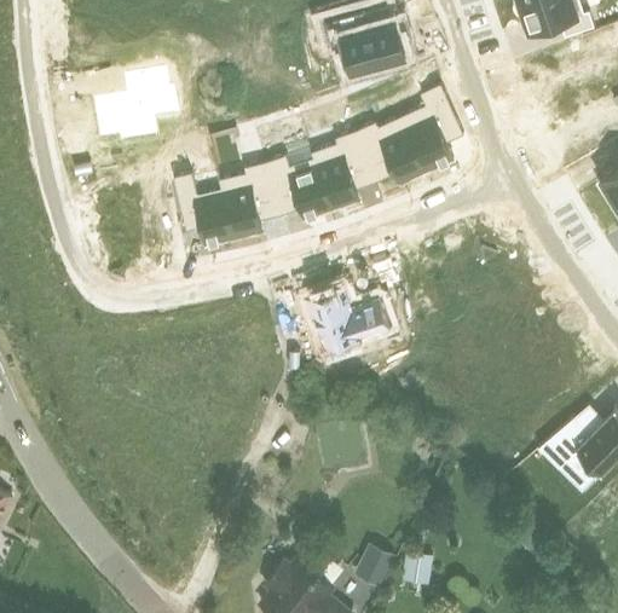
[(525,0),(519,3),(521,7),(517,9),(523,27),(526,25),(529,33),(560,22),(565,36),(594,28),(589,11),(583,13),(578,0),(525,0)]
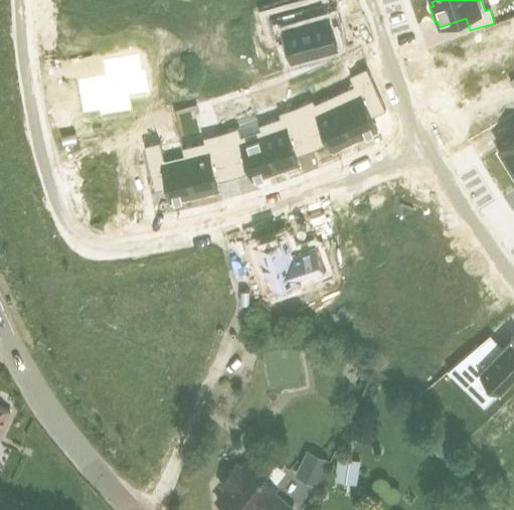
[(313,7),(281,16),(285,33),(297,30),(303,55),(307,54),(309,59),(328,54),(327,48),(348,42),(341,16),(337,17),(317,23),(313,7)]
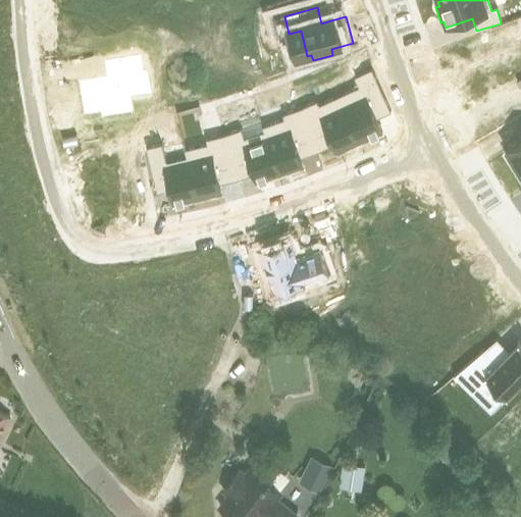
[(205,52),(220,49),(218,37),(202,40),(205,52)]
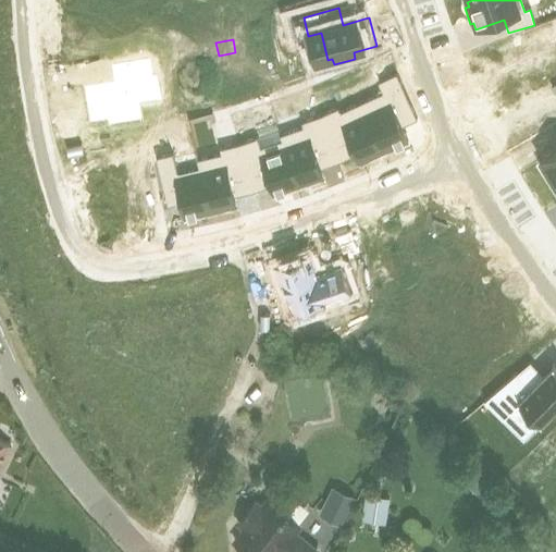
[(100,88),(83,90),(88,127),(107,124),(108,131),(141,125),(138,108),(160,105),(156,81),(156,78),(152,80),(149,63),(110,70),(113,86),(109,87),(108,85),(107,85),(107,87),(102,88),(102,86),(100,86),(100,88)]
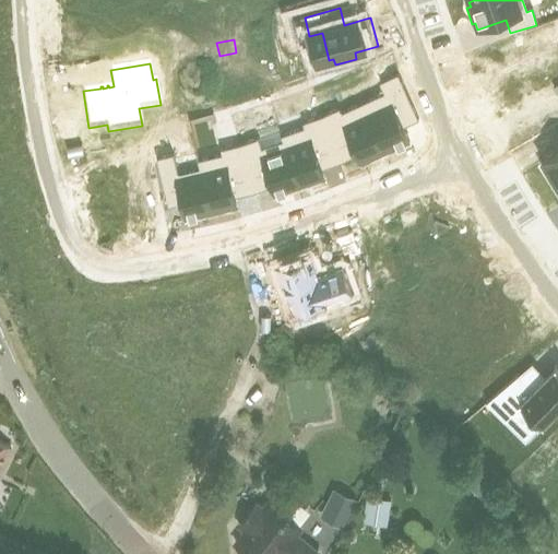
[(384,96),(363,106),(386,156),(410,145),(403,130),(418,124),(398,77),(379,85),(384,96)]
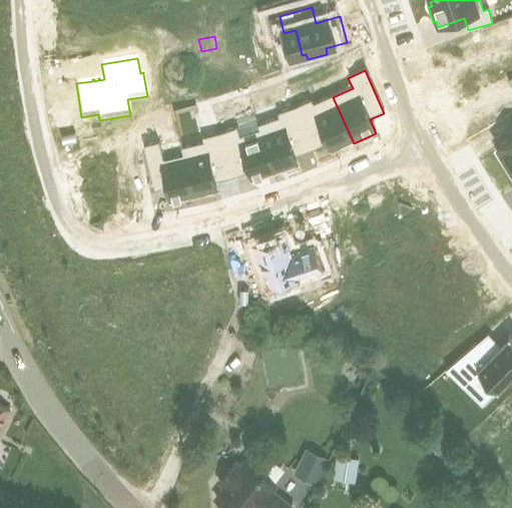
[(311,101),(294,108),(311,151),(327,145),(331,154),(354,143),(333,97),(313,106),(311,101)]
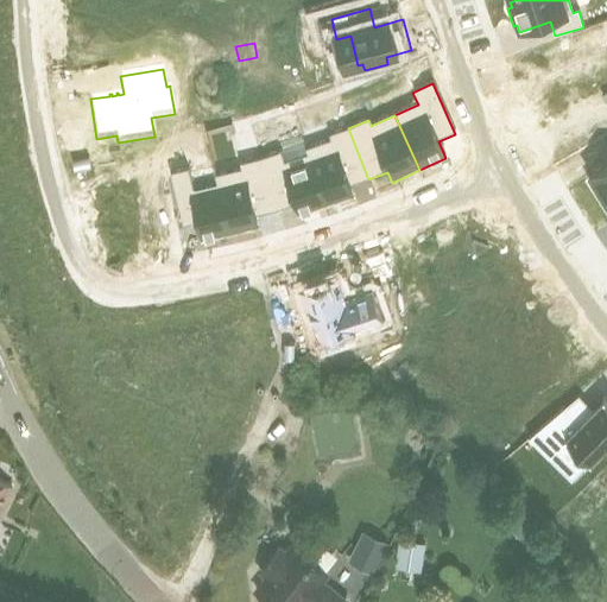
[(330,141),(305,150),(307,156),(309,156),(326,207),(354,197),(351,187),(368,179),(348,128),(328,137),(330,141)]
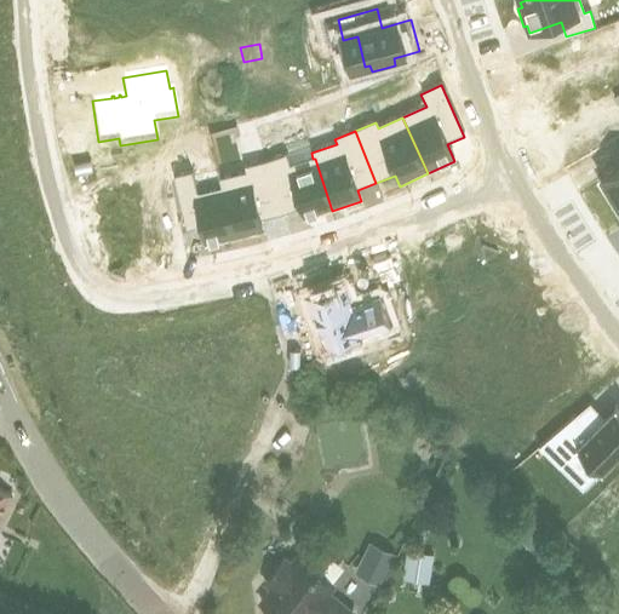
[(601,182),(597,184),(612,208),(618,202),(618,150),(615,154),(618,158),(618,167),(600,181),(601,182)]
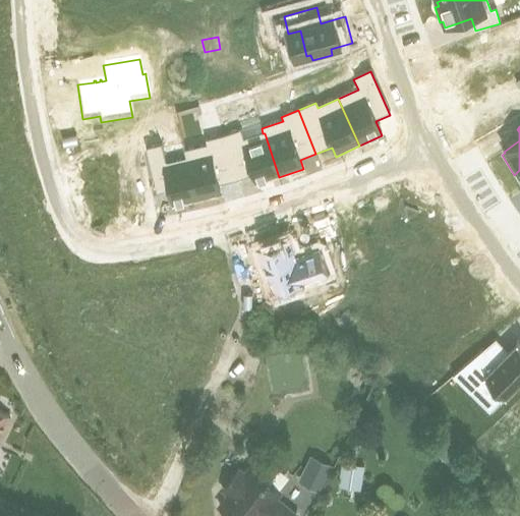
[(240,131),(222,136),(236,181),(252,176),(255,185),(279,177),(265,133),(263,133),(243,140),(240,131)]
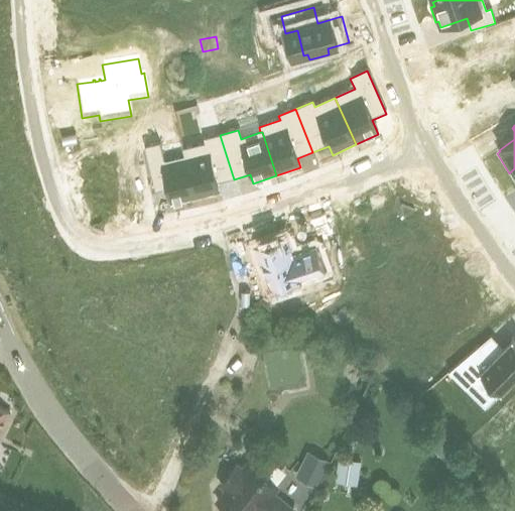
[(204,145),(182,150),(184,159),(185,159),(196,200),(220,194),(218,184),(234,179),(220,135),(203,140),(204,145)]
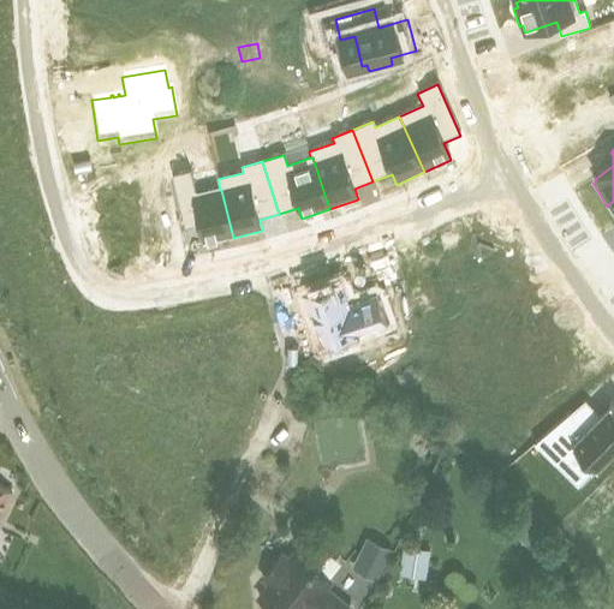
[(190,172),(172,177),(185,230),(200,227),(203,245),(233,238),(221,190),(220,190),(196,196),(190,172)]
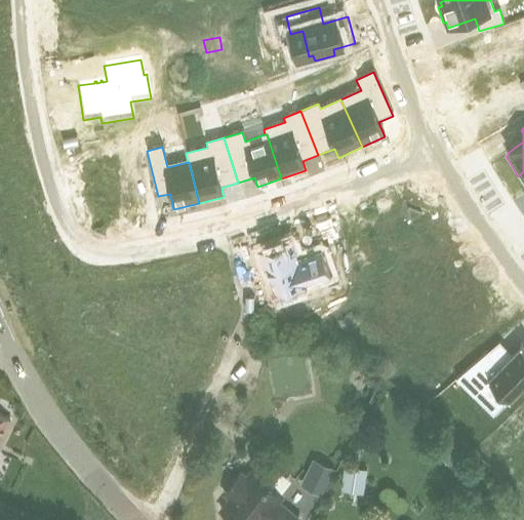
[(278,248),(257,254),(264,273),(267,272),(276,300),(306,289),(323,283),(325,290),(323,290),(325,295),(327,294),(329,301),(341,296),(335,278),(330,280),(321,254),(297,263),(290,243),(282,246),(281,244),(277,246),(278,248)]
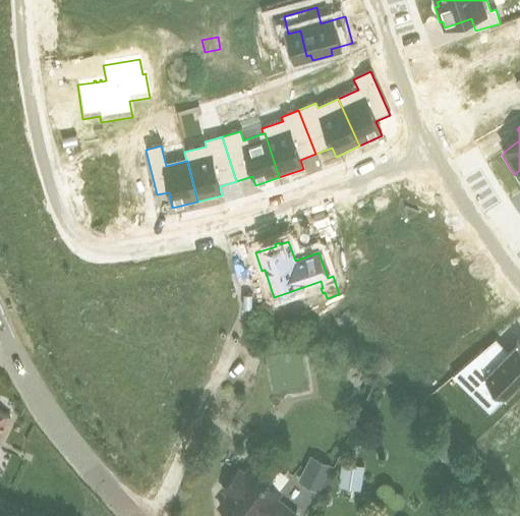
[(482,353),(452,379),(469,396),(481,384),(501,403),(505,399),(506,399),(519,385),(519,345),(517,343),(495,365),(482,353)]
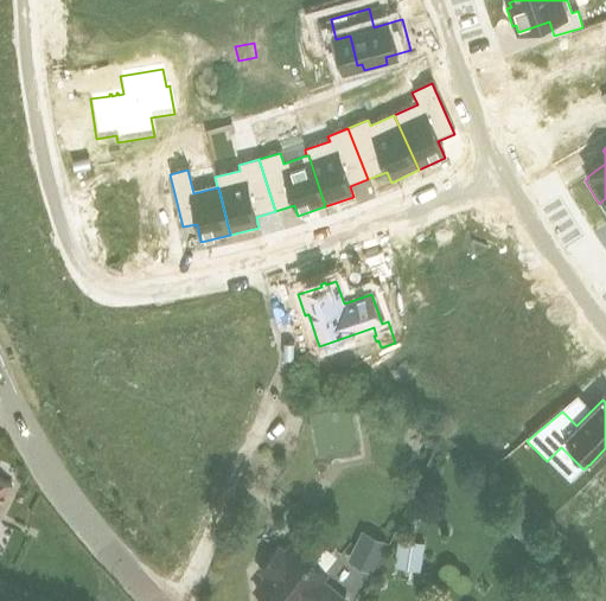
[(433,440),(423,434),(418,445),(427,449),(433,440)]
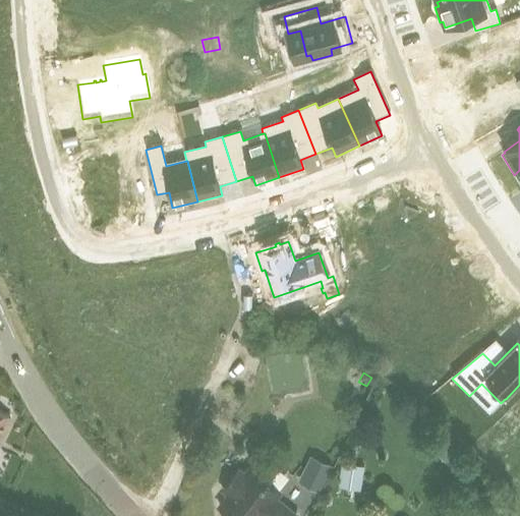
[(0,439),(9,420),(0,416),(0,439)]
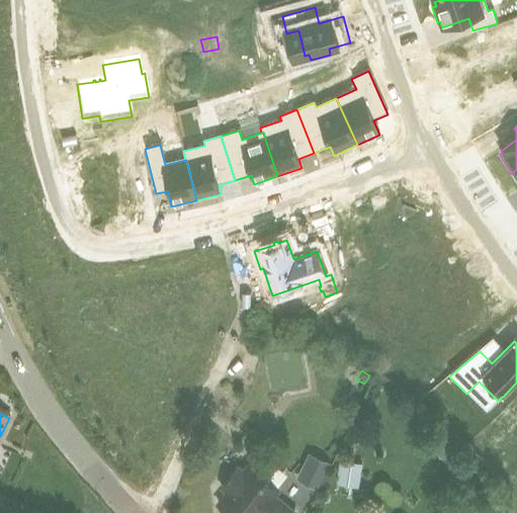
[(462,457),(445,443),(439,452),(455,466),(462,457)]
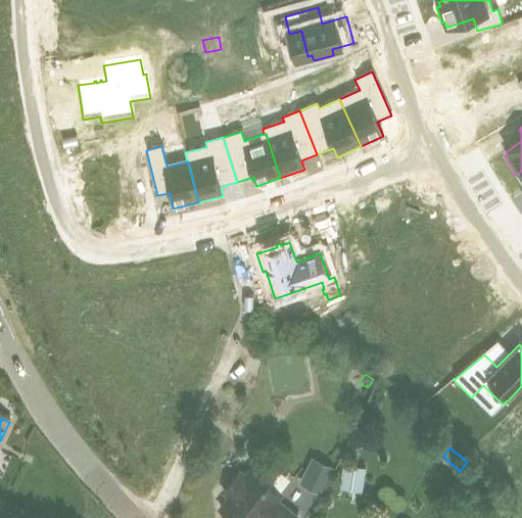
[(312,461),(298,487),(321,498),(333,471),(312,461)]
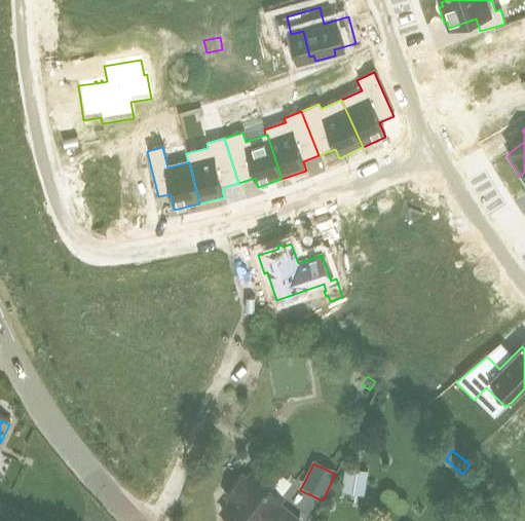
[(342,489),(362,492),(365,475),(345,472),(342,489)]
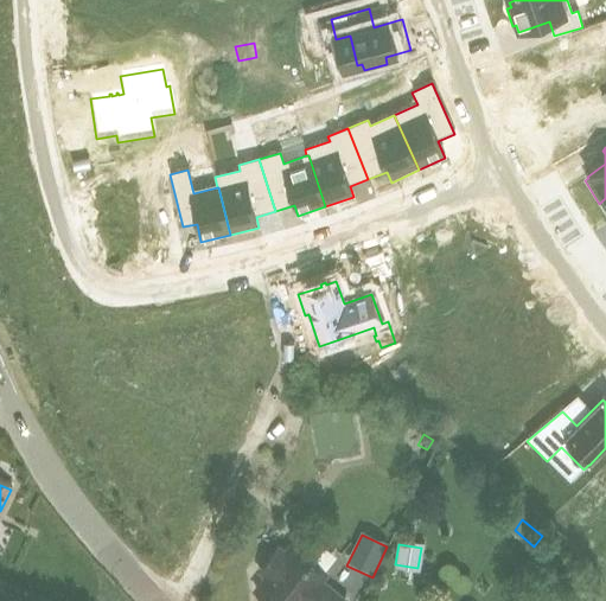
[(325,577),(289,549),(284,557),(273,558),(270,557),(263,567),(265,568),(266,579),(254,594),(262,600),(339,600),(319,584),(325,577)]
